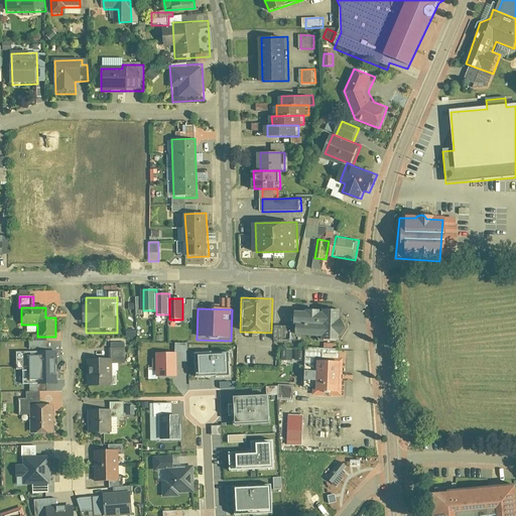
[(342,342),(343,310),(299,308),(298,340),(342,342)]
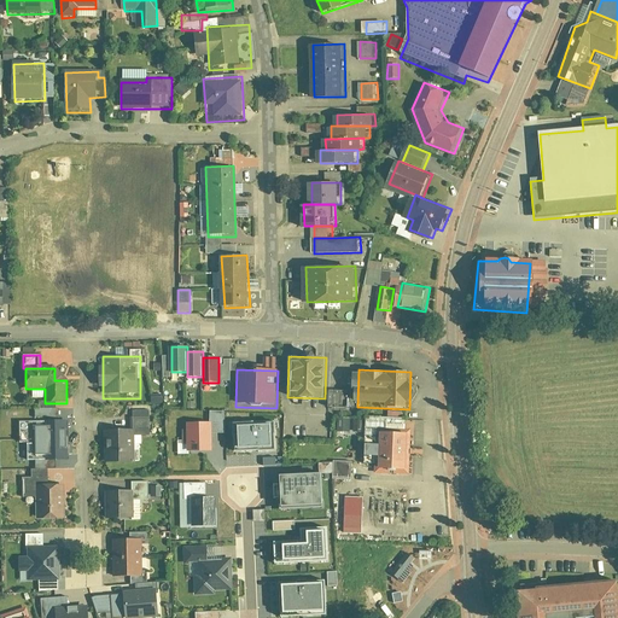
[(391,420),(371,420),(371,441),(389,442),(388,466),(375,466),(374,477),(415,478),(417,415),(391,414),(391,420)]
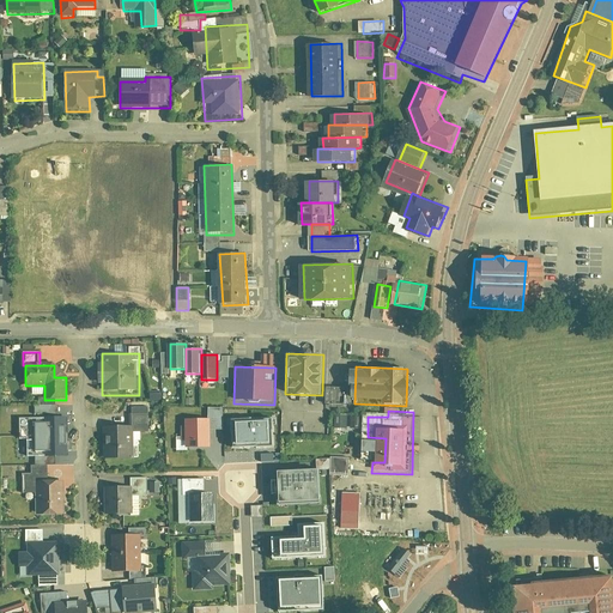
[(347,430),(347,416),(334,414),(334,429),(347,430)]
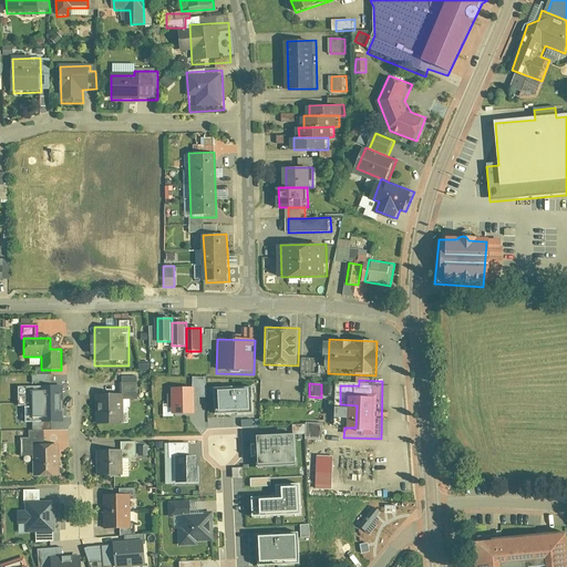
[(60,387),(24,388),(26,422),(62,421),(60,387)]
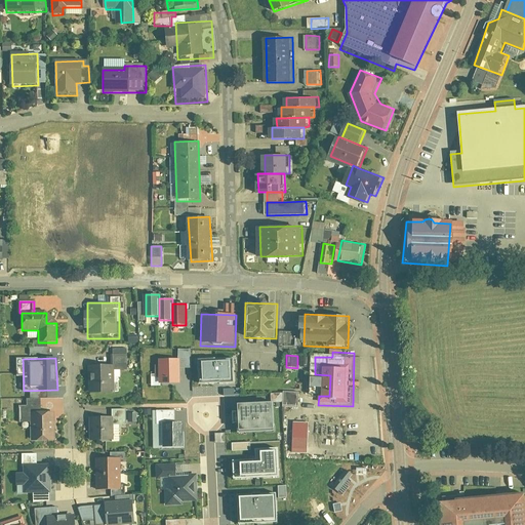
[(236,358),(195,359),(196,387),(236,386),(236,358)]
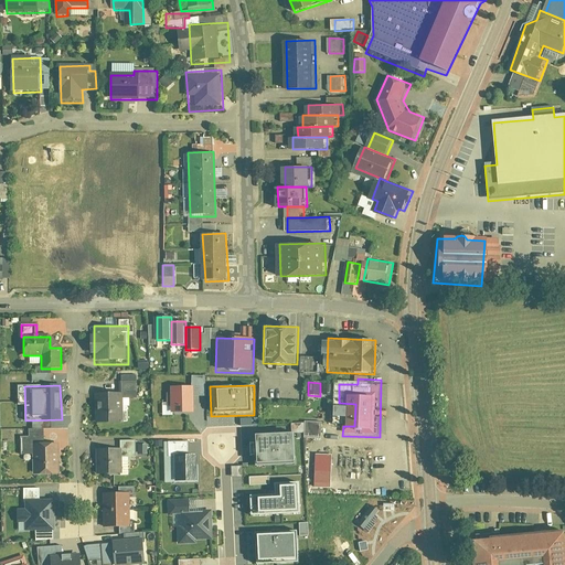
[(194,386),(172,386),(171,412),(193,413),(194,386)]
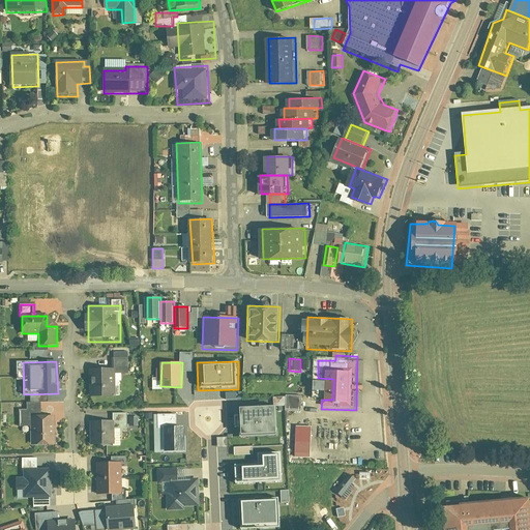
[(116,369),(92,369),(93,399),(113,399),(112,389),(117,389),(116,369)]
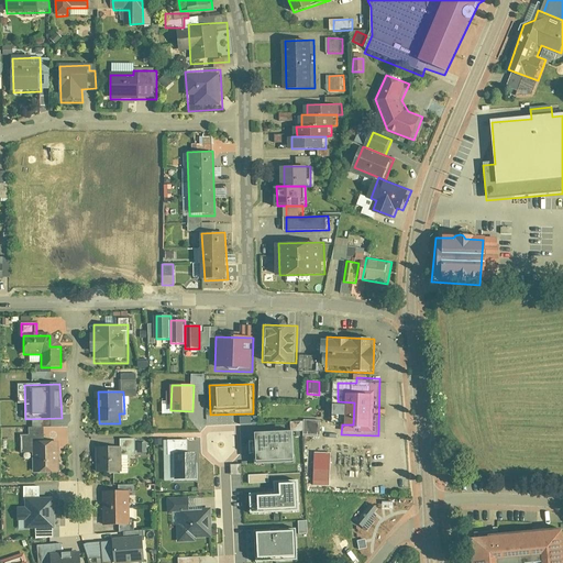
[(289,431),(301,431),(301,438),(320,437),(320,421),(289,421),(289,431)]
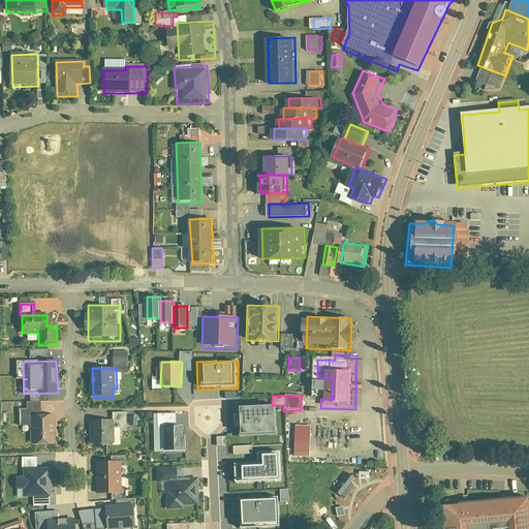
[(275,407),(235,408),(235,437),(276,436),(275,407)]
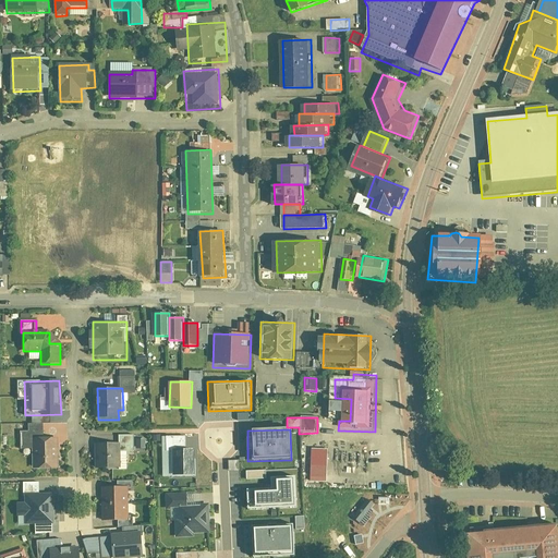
[(59,439),(35,440),(36,470),(60,469),(59,439)]
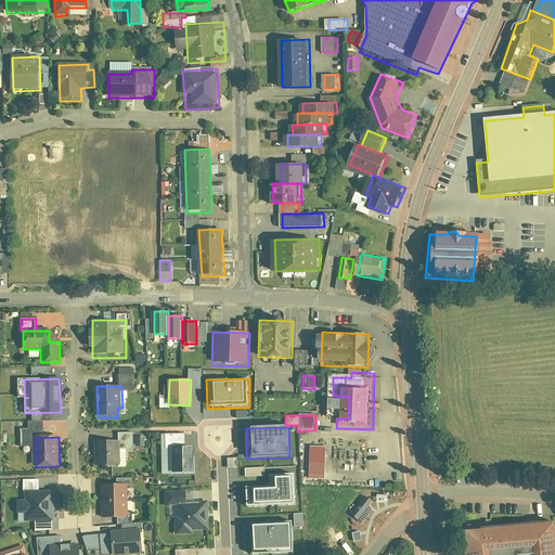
[(119,443),(97,443),(97,468),(119,468),(119,443)]
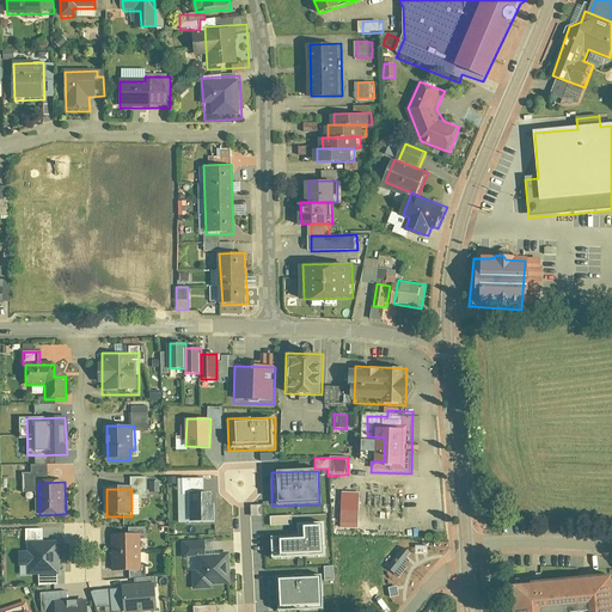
[(212,499),(190,499),(190,526),(213,525),(212,499)]
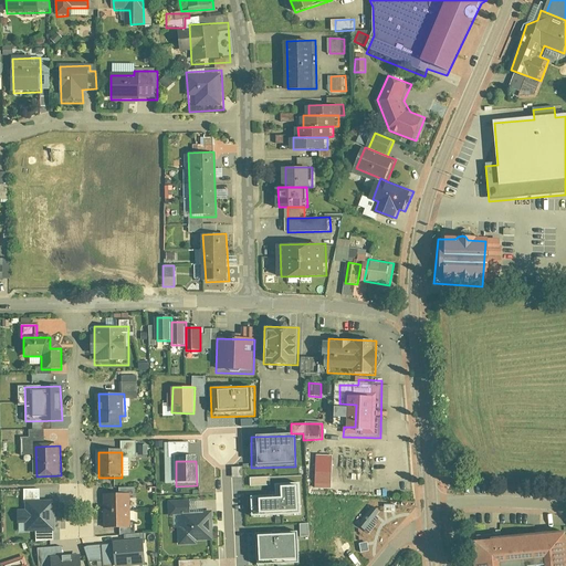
[(242,478),(241,468),(231,468),(231,479),(242,478)]
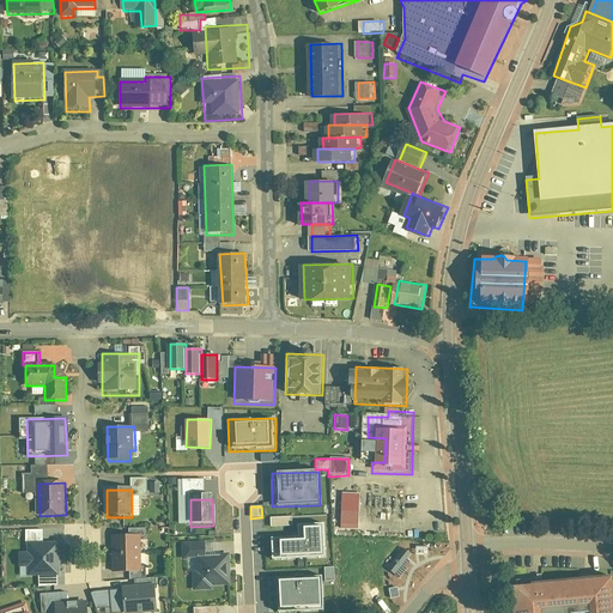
[(291,526),(291,517),(269,517),(269,527),(291,526)]
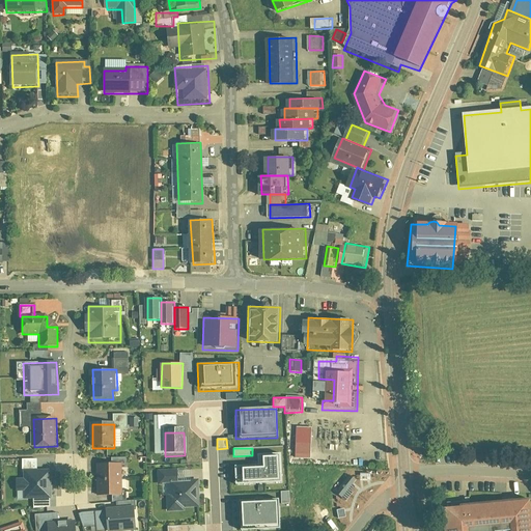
[(257,466),(234,466),(235,480),(242,480),(242,485),(276,484),(276,479),(281,478),(280,456),(257,456),(257,466)]
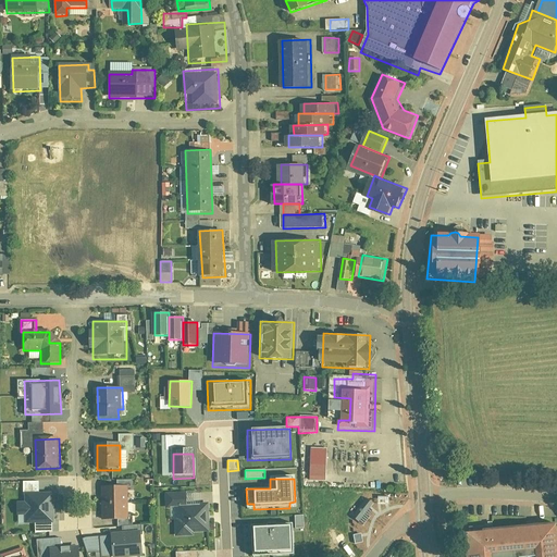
[(133,487),(102,487),(102,521),(133,521),(133,487)]
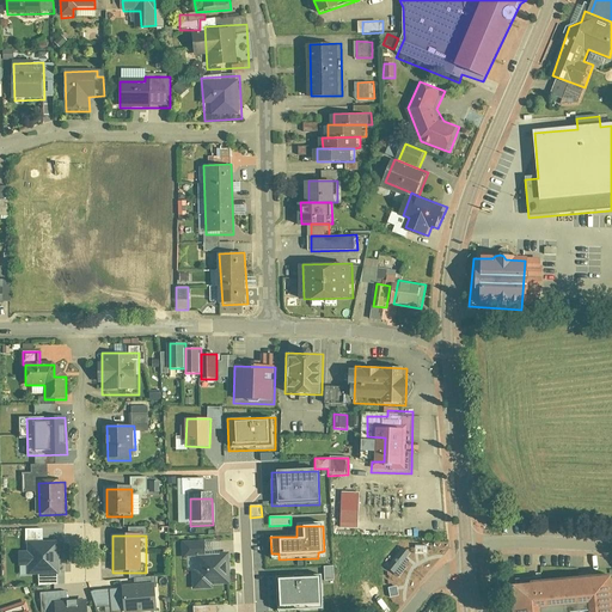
[(59,542),(22,543),(23,579),(59,579),(59,542)]
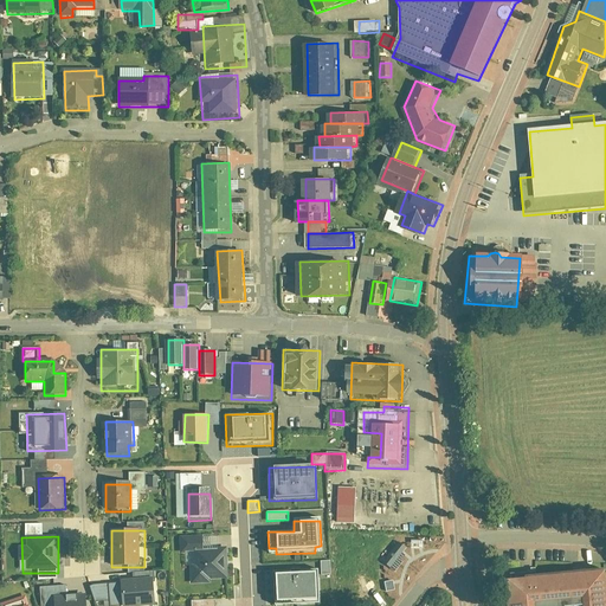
[(226,579),(225,550),(189,552),(191,580),(226,579)]
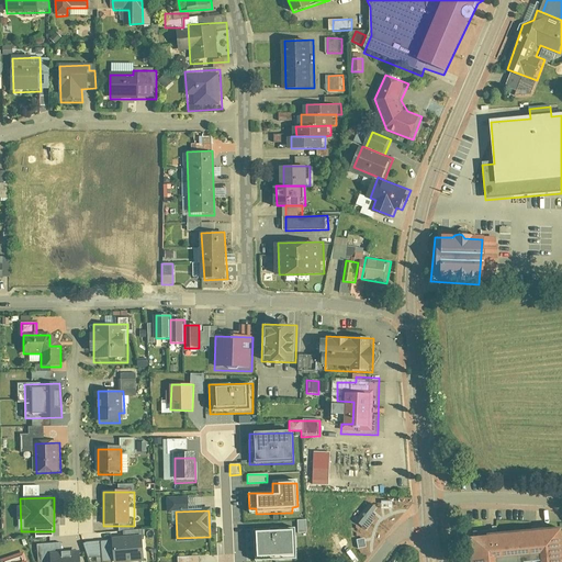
[(306,520),(296,520),(298,534),(307,534),(306,520)]
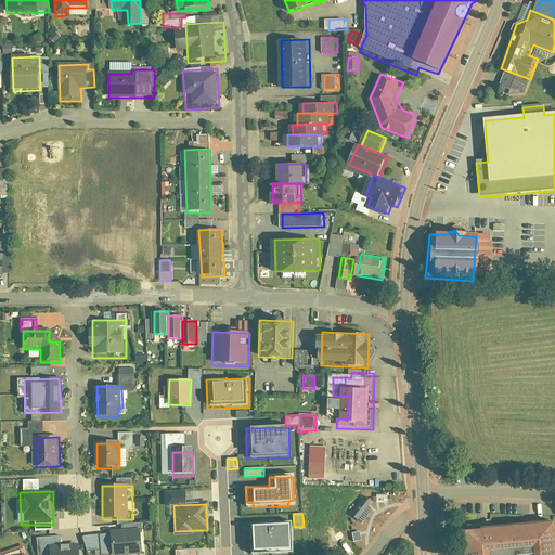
[(554,554),(554,521),(465,531),(466,554),(554,554)]
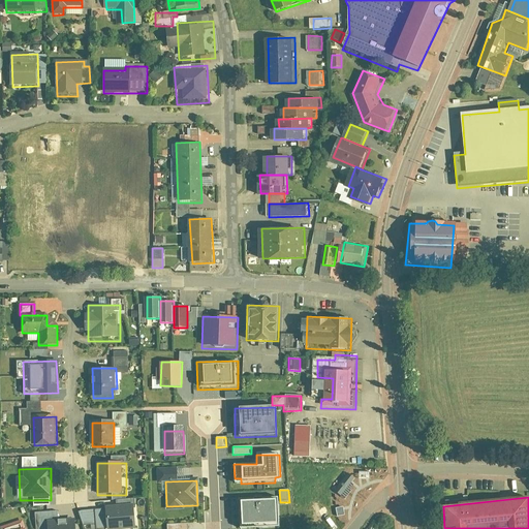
[(279,499),(238,500),(239,528),(279,527),(279,499)]
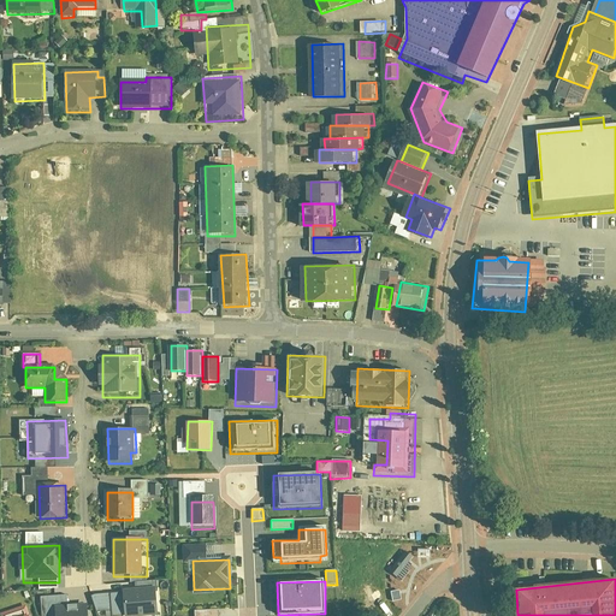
[(157,615),(155,594),(125,597),(125,598),(126,615),(157,615)]
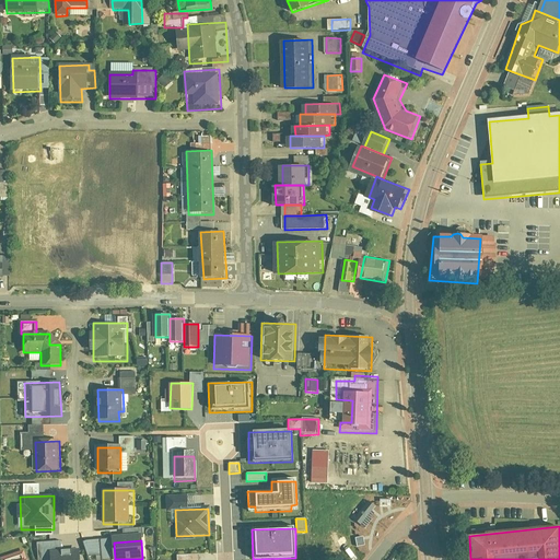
[(115,559),(114,544),(101,545),(102,559),(115,559)]
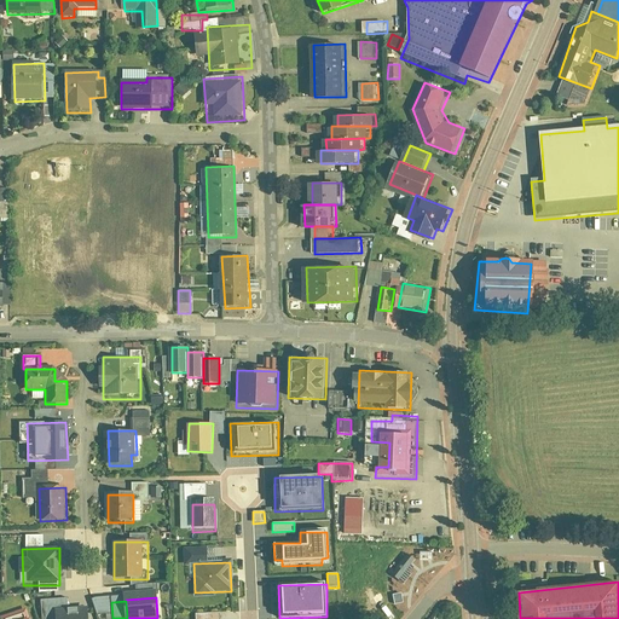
[(56,618),(56,615),(69,614),(68,605),(40,606),(41,618),(56,618)]
